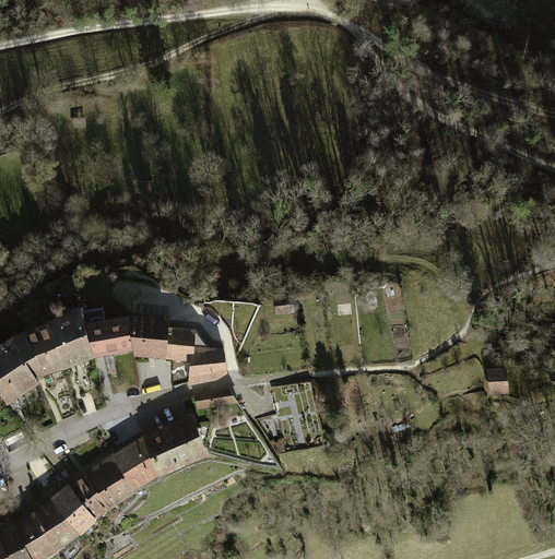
[(69,119),(70,128),(82,128),(82,118),(69,119)]
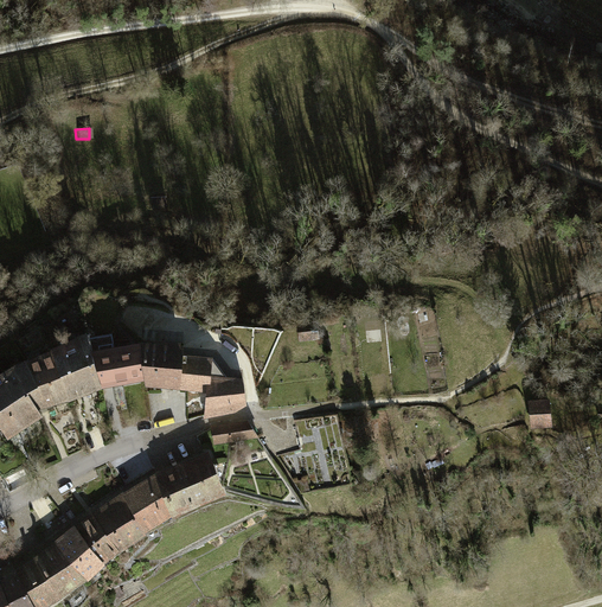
[(147,198),(147,209),(164,208),(162,197),(147,198)]
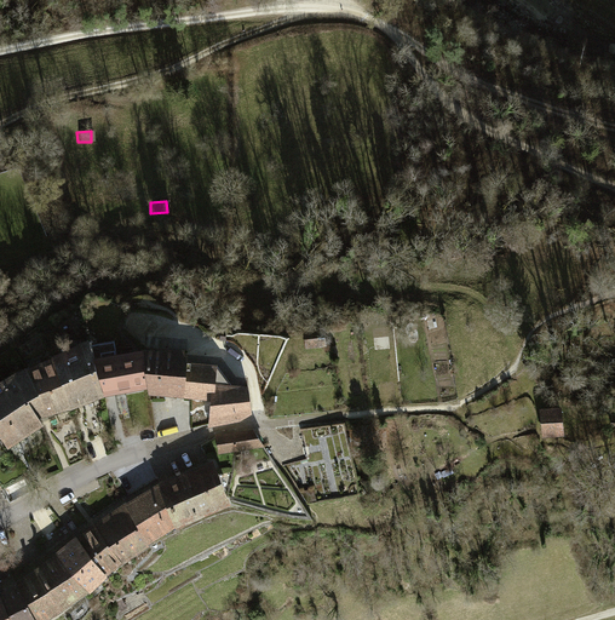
[(114,338),(87,342),(93,359),(115,354),(115,352),(114,338)]
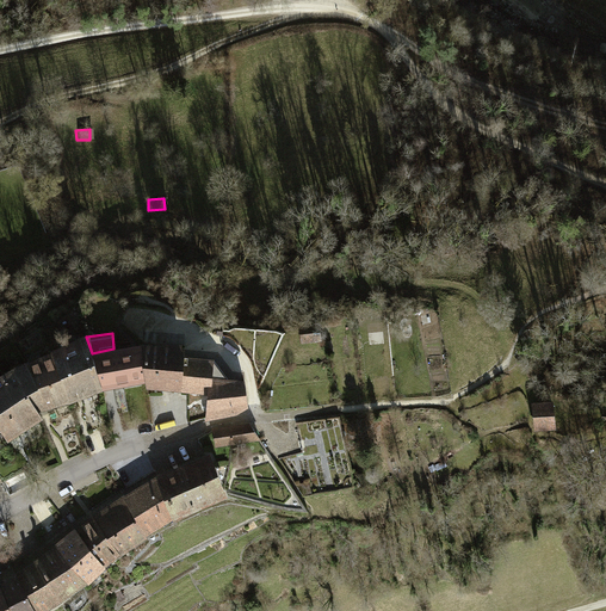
[(92,353),(86,337),(86,334),(49,351),(49,352),(66,403),(67,405),(100,392),(92,353)]
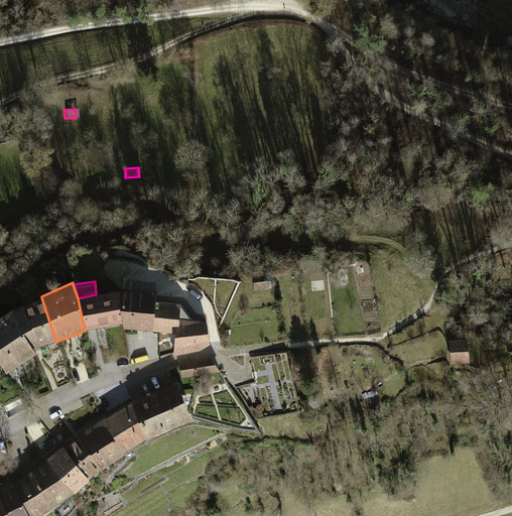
[(85,331),(121,324),(117,290),(117,289),(96,293),(96,294),(78,298),(85,331)]
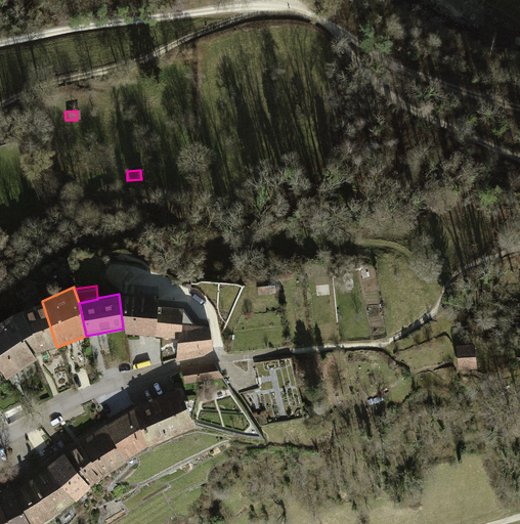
[(155,337),(159,306),(159,298),(156,298),(156,296),(139,295),(139,297),(119,295),(123,329),(124,334),(125,334),(155,337)]
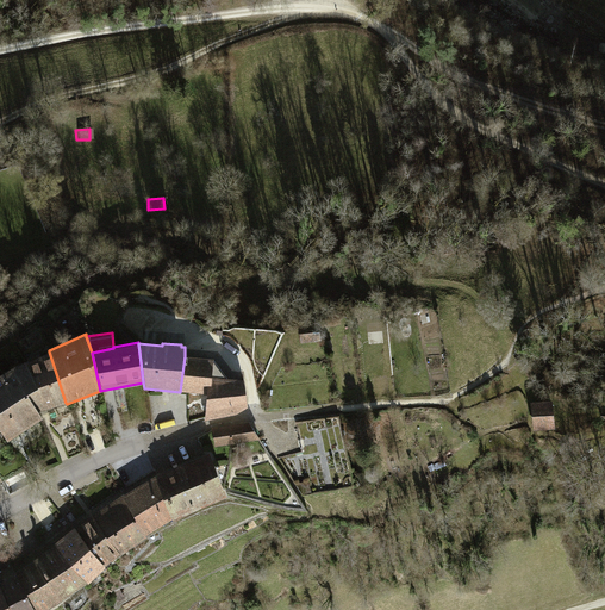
[(37,412),(66,403),(49,352),(24,362),(38,388),(27,394),(37,412)]
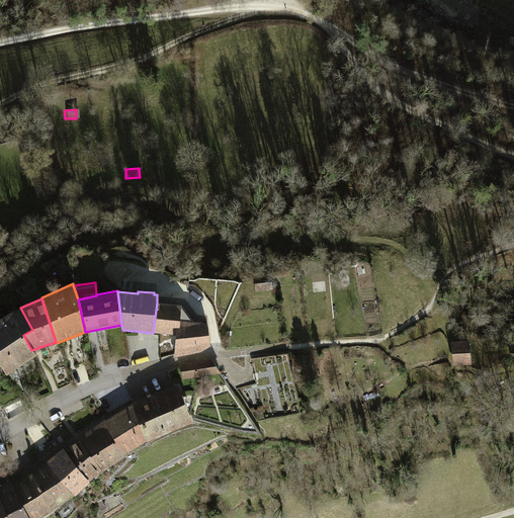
[(180,308),(180,305),(157,303),(153,333),(174,335),(172,357),(199,352),(209,346),(206,323),(190,322),(180,308)]
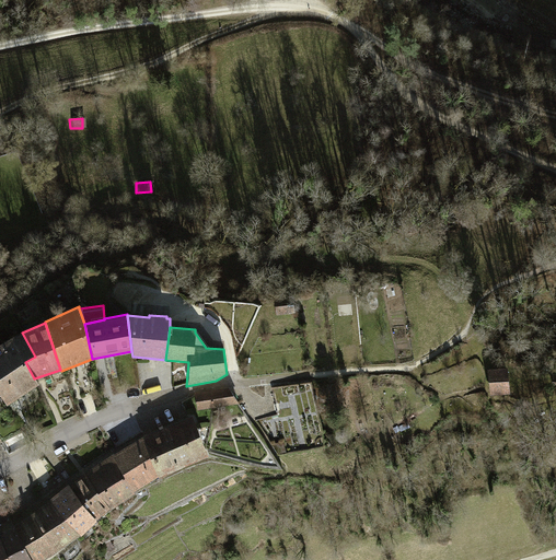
[(6,406),(38,385),(34,378),(25,362),(35,357),(22,333),(22,331),(0,343),(0,397),(6,406)]
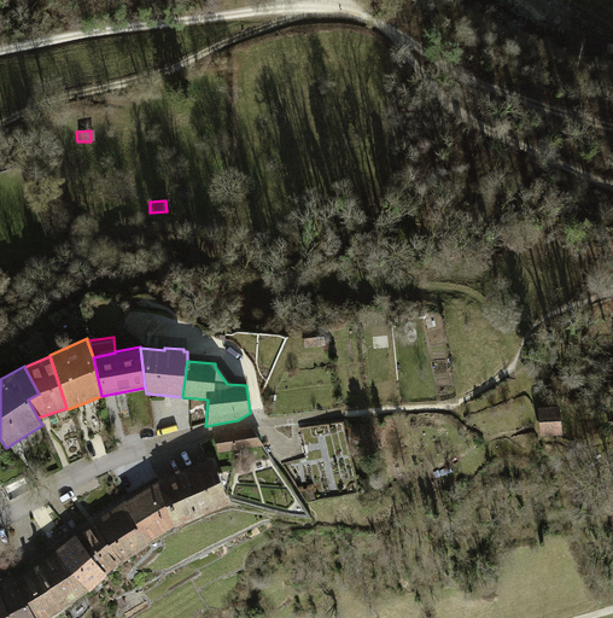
[(562,406),(538,408),(542,441),(566,438),(562,406)]
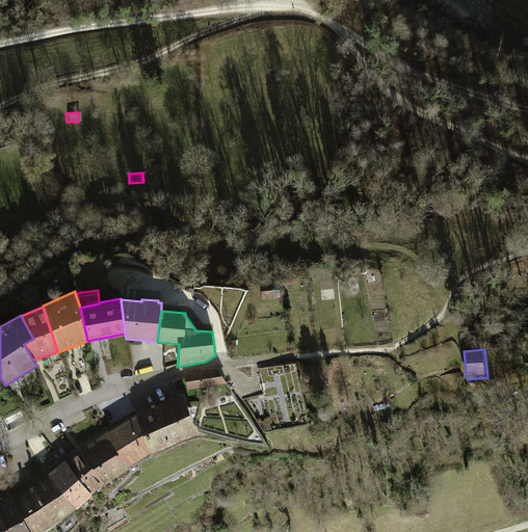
[(208,369),(182,373),(182,374),(185,390),(226,383),(215,369),(208,369)]
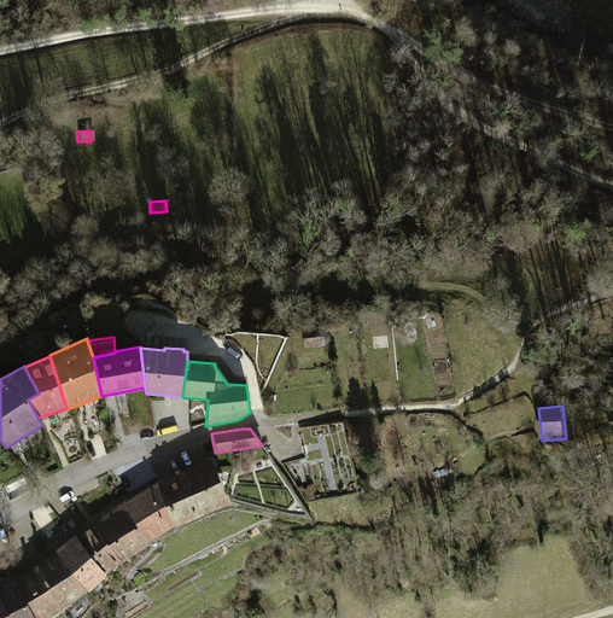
[(211,459),(155,483),(174,526),(175,529),(231,503),(228,497),(211,459)]
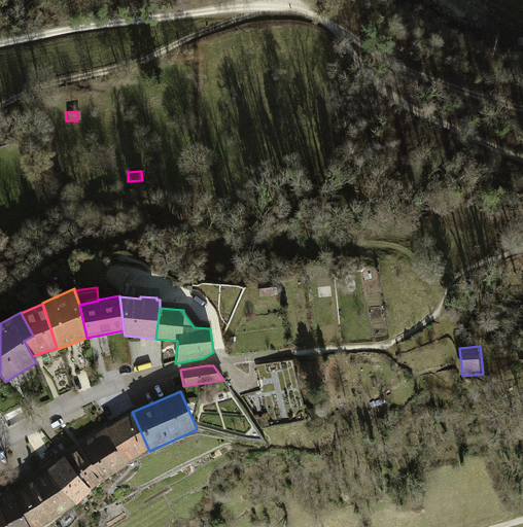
[(132,412),(103,428),(126,463),(148,449),(132,412)]
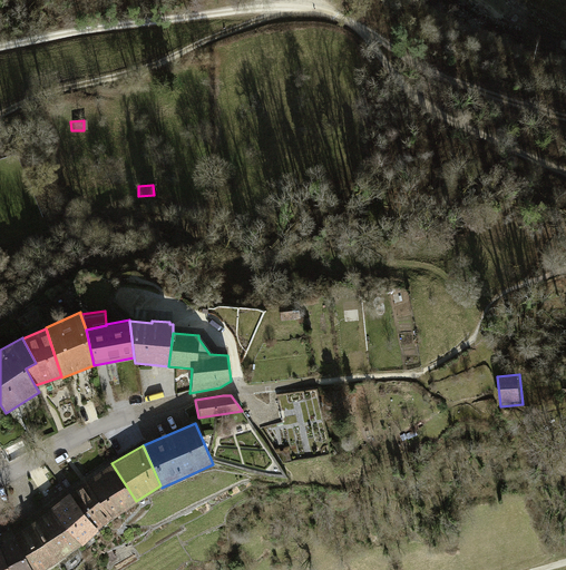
[(111,463),(83,482),(111,519),(111,520),(137,502),(136,501),(111,463)]
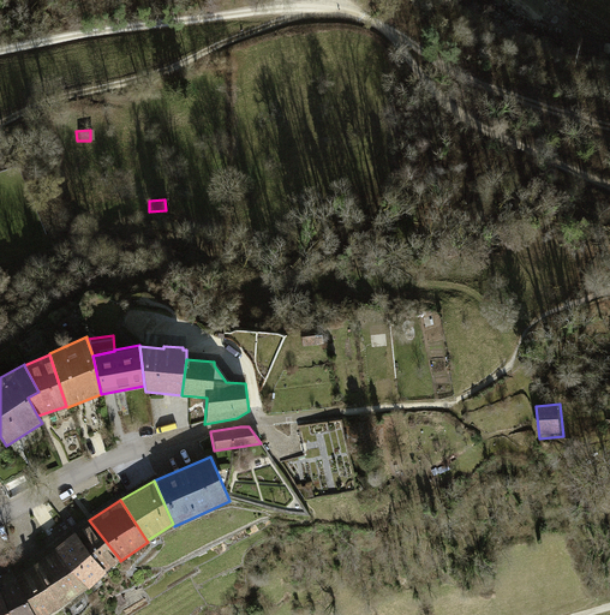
[(89,520),(73,533),(105,572),(120,560),(89,520)]
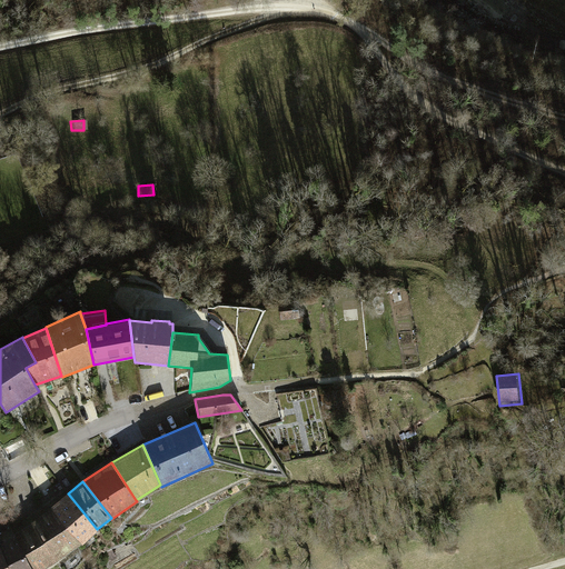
[(48,508),(49,509),(81,545),(81,546),(98,530),(97,529),(68,493),(67,492),(48,508)]
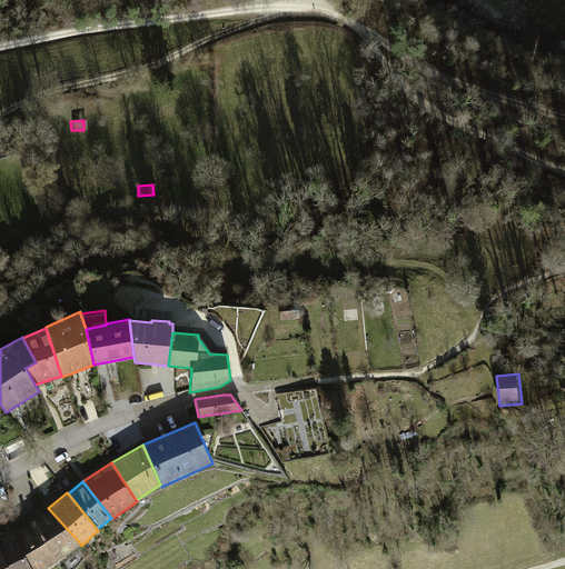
[(10,535),(12,537),(30,568),(42,568),(81,545),(49,509),(10,535)]
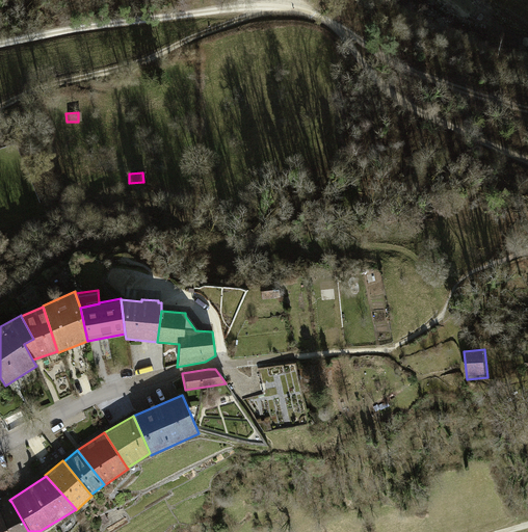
[(28,531),(11,502),(0,507),(0,516),(6,531),(28,531)]
